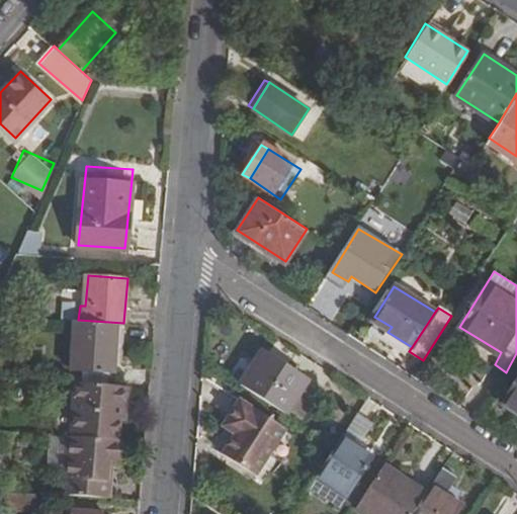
[(371,322),(388,332),(392,327),(374,317),(371,322)]
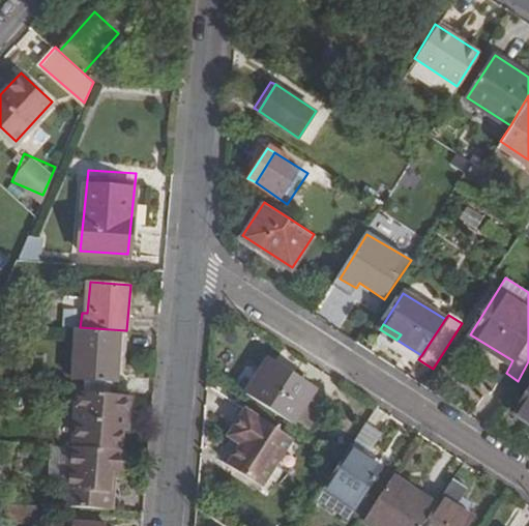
[(116,358),(124,358),(126,330),(80,327),(75,327),(70,376),(114,379),(116,358)]
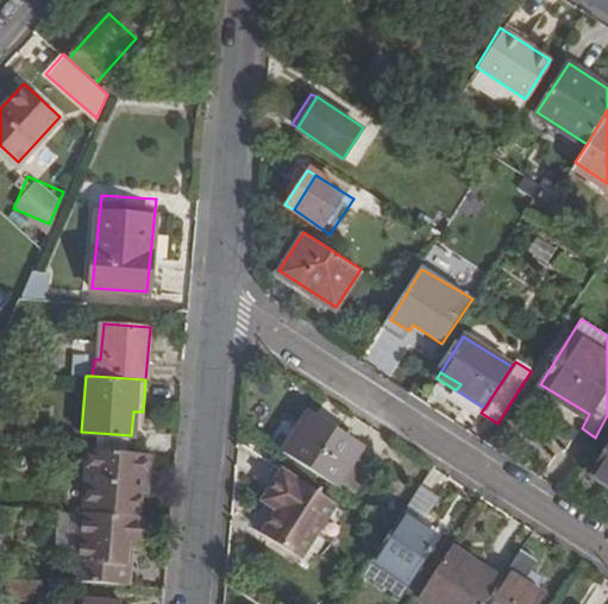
[(309,409),(283,447),(337,483),(363,444),(309,409)]
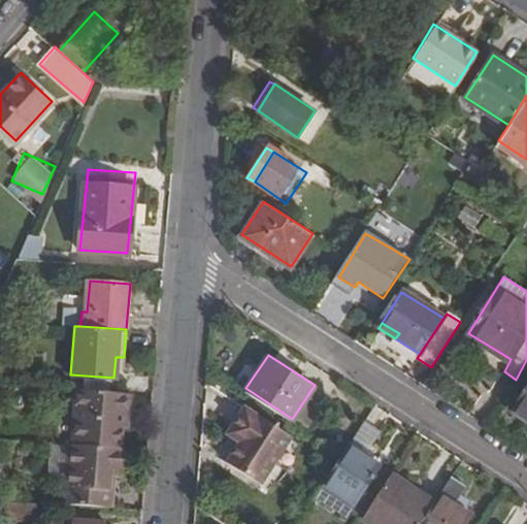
[(116,357),(113,378),(123,379),(124,357),(116,357)]
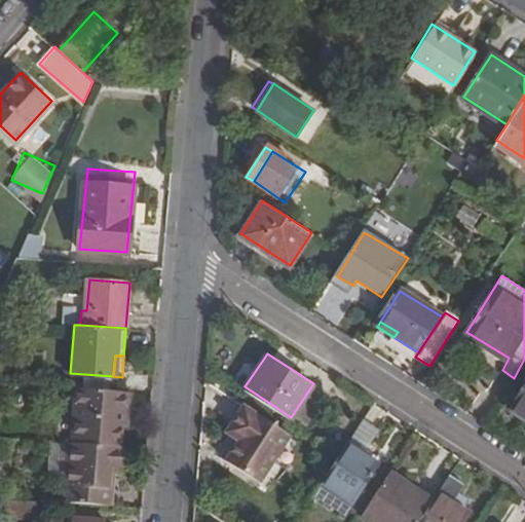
[(328,393),(313,383),(303,399),(317,408),(328,393)]
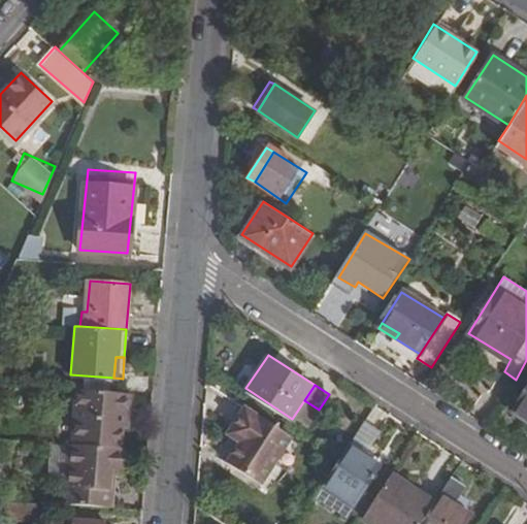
[(526,386),(515,406),(526,414),(526,386)]
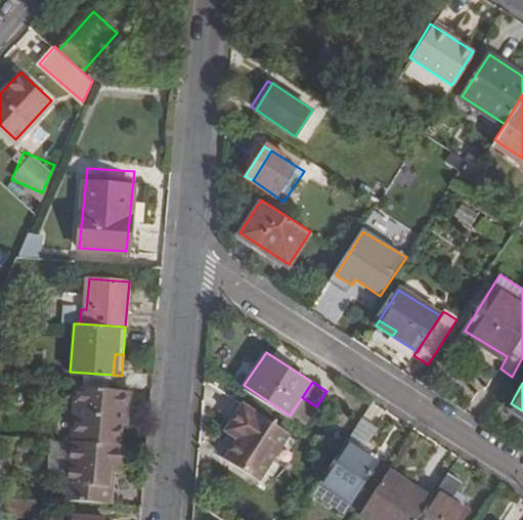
[(119,443),(121,425),(121,410),(127,412),(129,391),(73,386),(69,438),(119,443)]
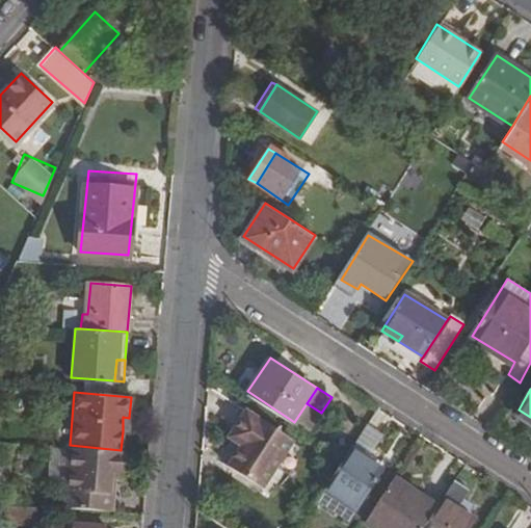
[(247,407),(235,427),(247,436),(242,443),(229,464),(264,486),(295,439),(247,407)]
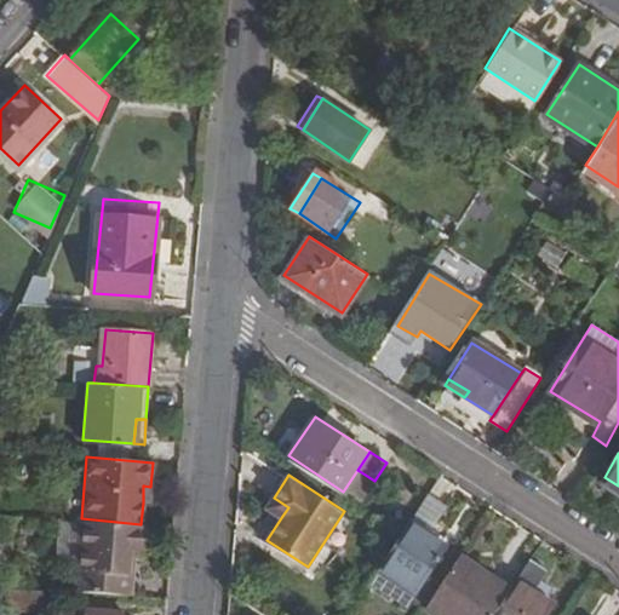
[(601,482),(618,495),(618,486),(605,477),(601,482)]
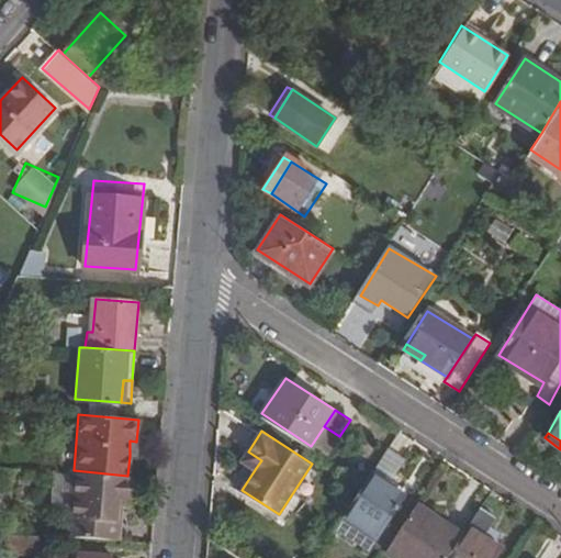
[(403,457),(388,447),(372,471),(388,481),(403,457)]
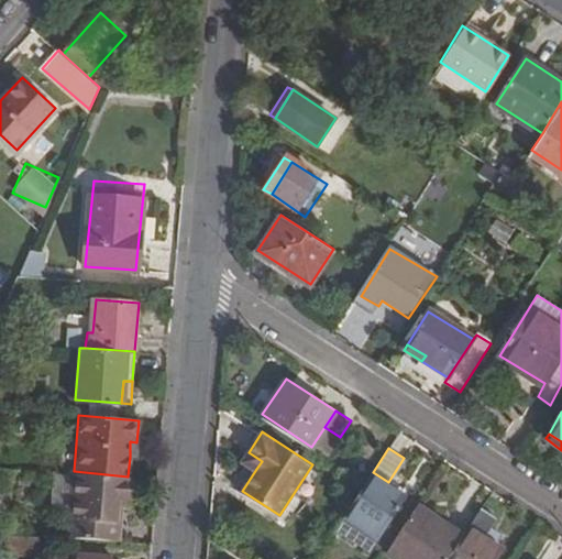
[(262,461),(249,452),(243,460),(256,469),(262,461)]
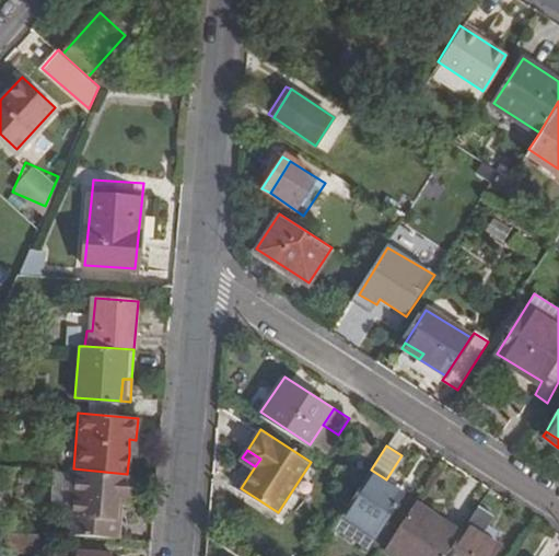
[(67,532),(118,536),(121,497),(127,497),(129,474),(127,474),(73,468),(71,468),(67,532)]
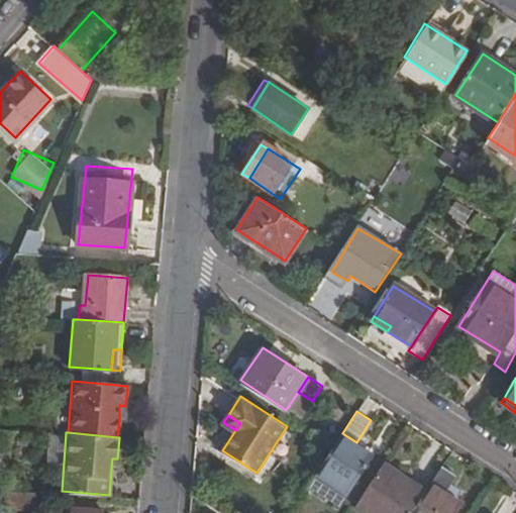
[(336,443),(318,472),(349,492),(375,454),(356,442),(342,433),(336,443)]
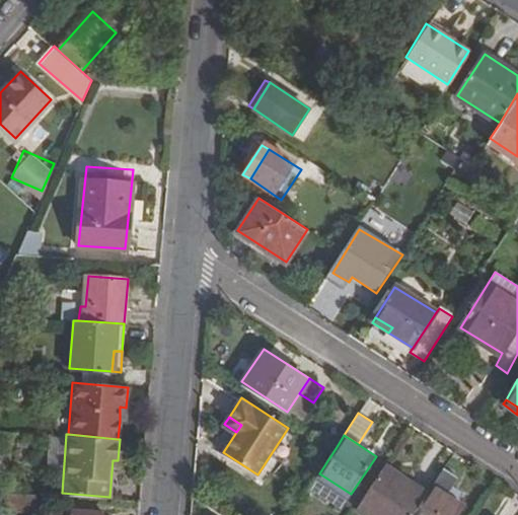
[(400,481),(403,476),(386,464),(359,507),(371,514),(413,514),(425,497),(400,481)]
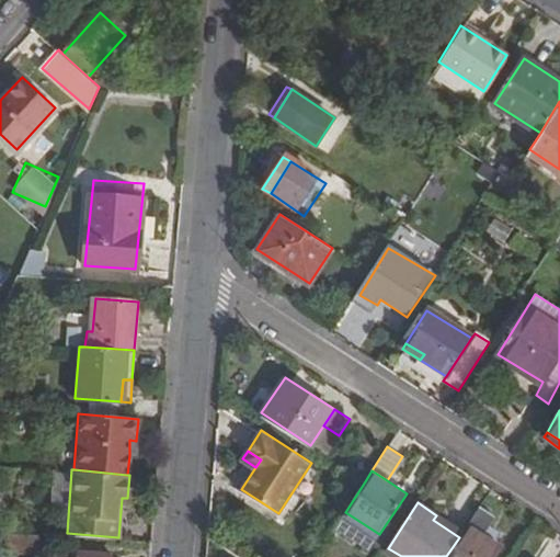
[(459,537),(446,556),(483,556),(495,540),(494,540),(483,532),(490,522),(496,513),(481,503),(463,532),(459,537)]
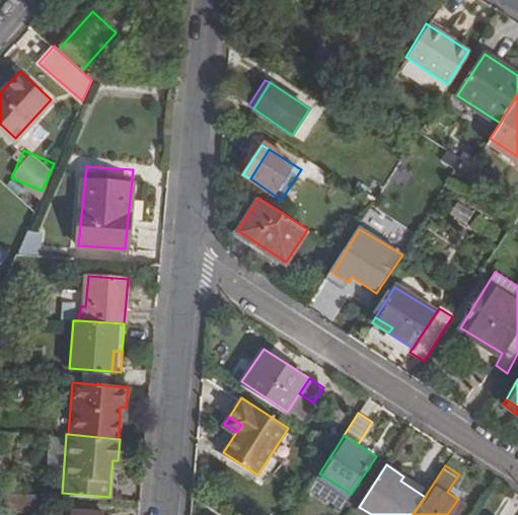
[(428,492),(403,476),(400,481),(425,497),(428,492)]
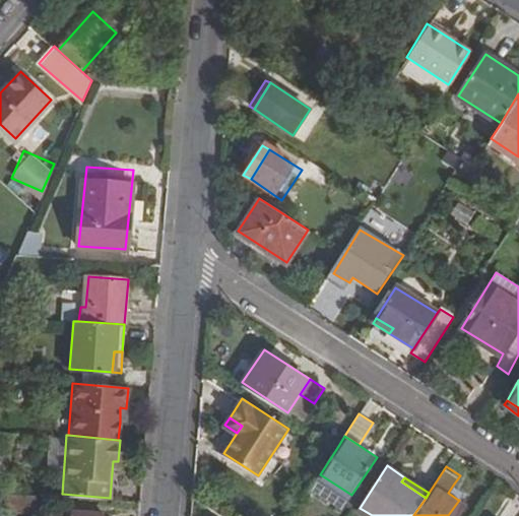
[(454,484),(448,493),(458,500),(464,491),(454,484)]
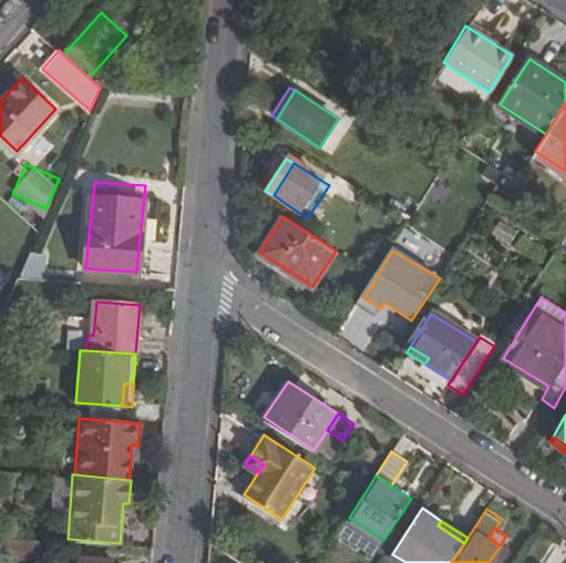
[(107,562),(109,554),(81,552),(81,562),(78,562),(76,562),(107,562)]
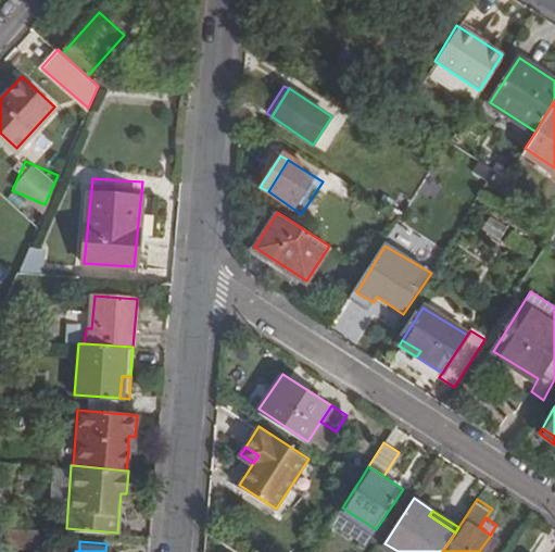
All buildings are outlined.
